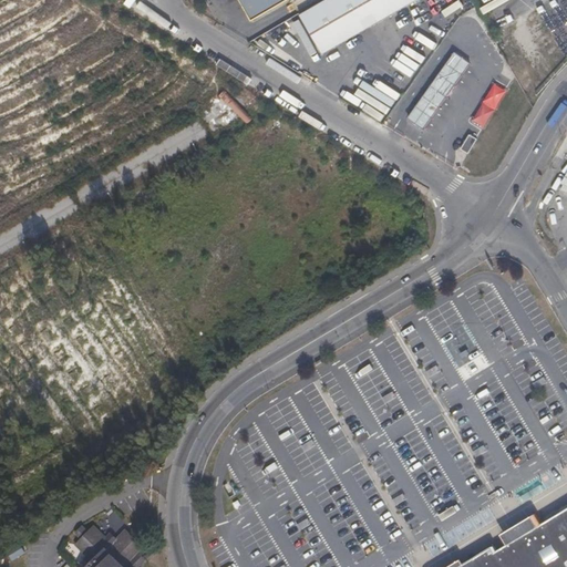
[(239,0),(254,23),(292,0),(239,0)]
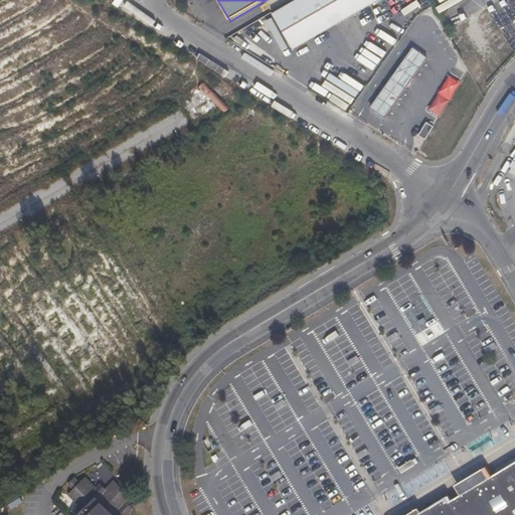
[(380,0),(296,0),(272,14),(293,50),(380,0)]
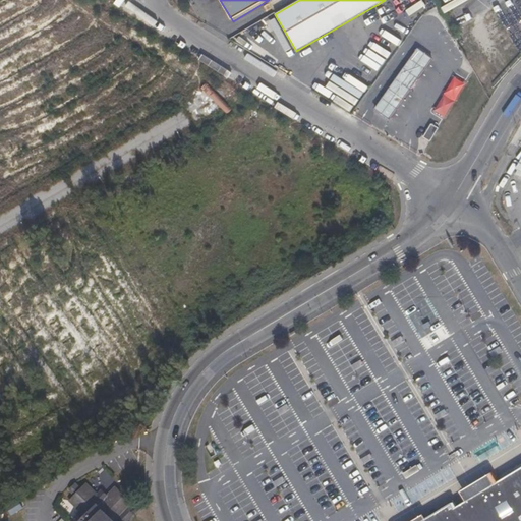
[(419,50),(381,105),(393,113),(431,58),(419,50)]
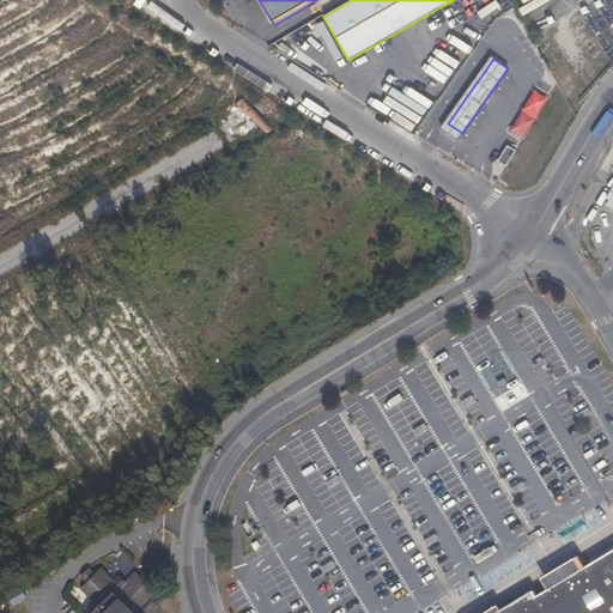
[(530,87),(513,132),(528,138),(545,93),(530,87)]
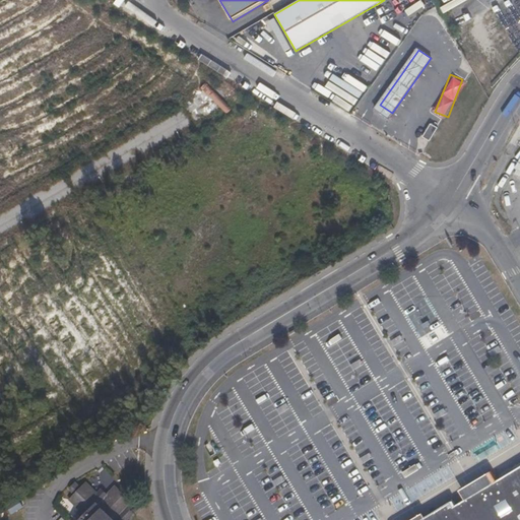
[(424,135),(431,138),(437,125),(429,122),(424,135)]
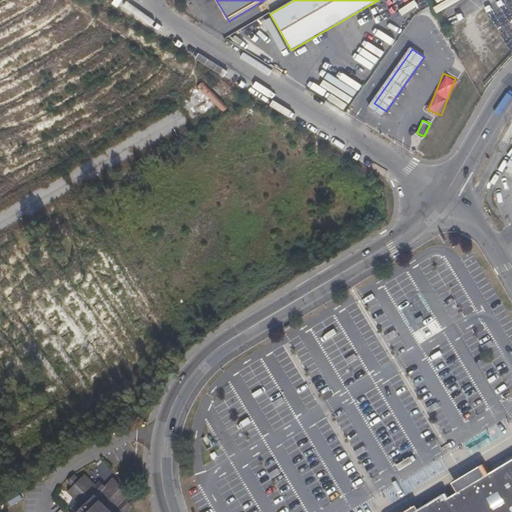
[(511,511),(511,455),(492,467),(491,472),(488,474),(483,465),(477,469),(464,476),(458,480),(453,483),(458,492),(448,499),(445,494),(417,511),(415,508),(411,510),(408,511),(511,511)]
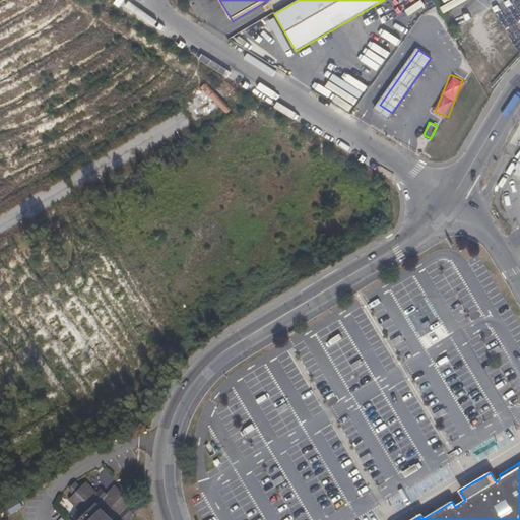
[(129,519),(130,519),(124,514),(129,508),(134,504),(117,488),(108,496),(103,491),(98,494),(87,483),(82,490),(76,483),(71,490),(77,495),(71,501),(81,511),(77,516),(80,519),(129,519)]
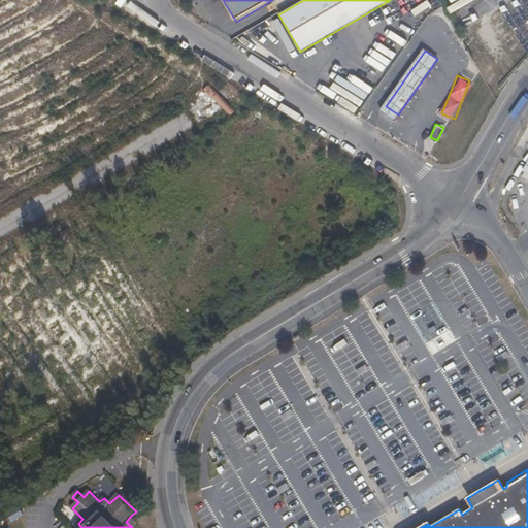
[(132,527),(137,522),(131,516),(126,522),(132,527)]
